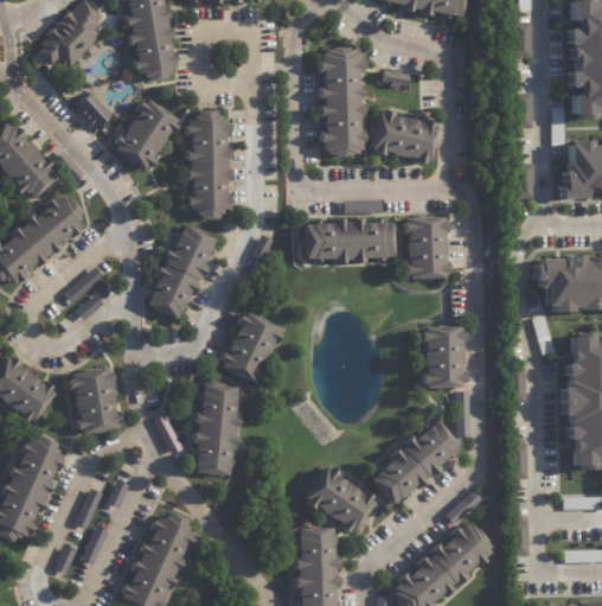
[(89,0),(104,16),(100,20),(103,23),(97,29),(103,33),(71,65),(63,57),(61,59),(58,57),(52,63),(51,61),(49,64),(42,57),(44,53),(40,51),(45,45),(43,43),(49,36),(46,33),(70,10),(74,12),(84,0),(89,0)]
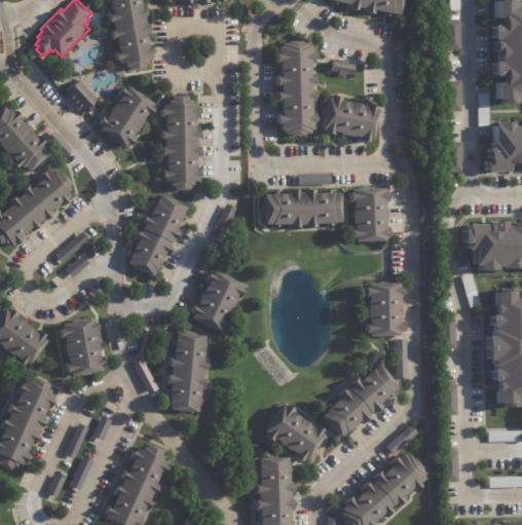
[(142,0),(144,6),(149,6),(150,14),(147,15),(148,25),(151,24),(153,35),(149,35),(150,45),(154,44),(156,53),(154,54),(154,58),(149,59),(149,63),(146,63),(147,66),(146,66),(146,68),(133,70),(133,69),(132,69),(131,66),(127,66),(126,63),(121,64),(121,60),(120,60),(118,51),(121,51),(119,40),(116,41),(114,30),(116,30),(115,22),(113,22),(112,12),(114,12),(113,1),(109,2),(108,0),(142,0)]
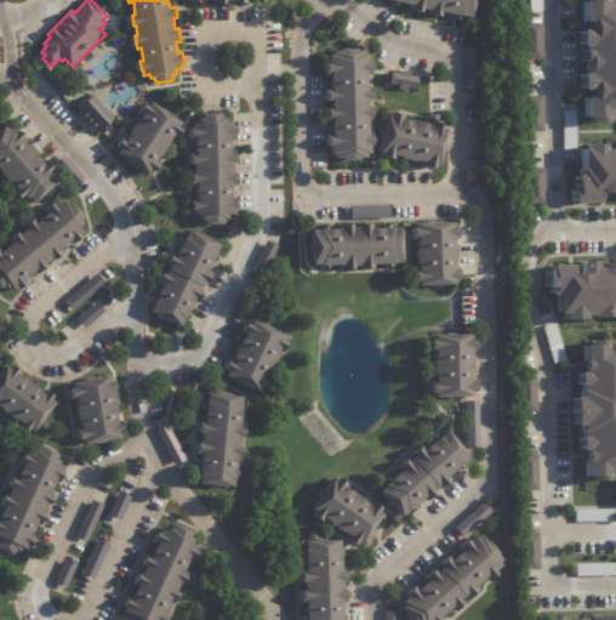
[(478,0),(478,5),(474,4),(472,16),(467,15),(466,20),(458,17),(460,15),(445,11),(444,16),(432,12),(433,10),(427,9),(426,11),(412,9),(412,4),(404,1),(403,5),(400,5),(401,1),(397,0),(478,0)]
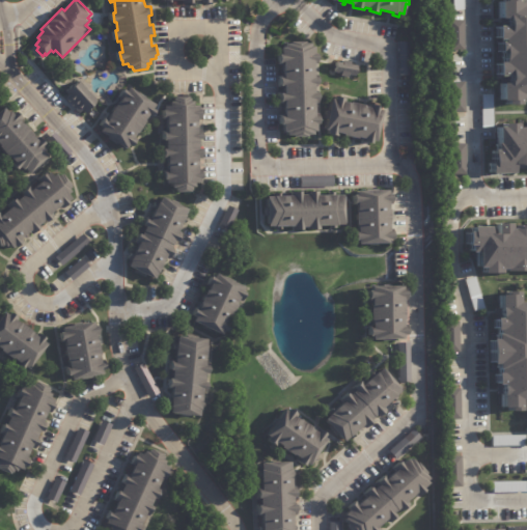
[(495,1),(496,24),(491,24),(491,36),(497,36),(497,60),(492,60),(493,73),(501,73),(502,101),(526,100),(526,1),(521,2),(521,0),(502,0),(502,1),(495,1)]
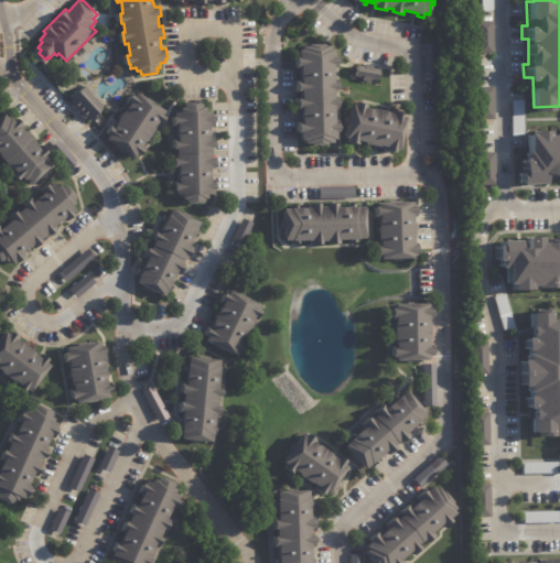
[(340,63),(340,67),(334,67),(334,79),(340,78),(340,89),(335,89),(335,97),(341,96),(341,108),(335,108),(335,120),(341,120),(341,130),(336,130),(336,139),(334,139),(334,142),(327,142),(327,143),(313,143),(313,142),(307,142),(307,139),(302,139),(302,131),(300,131),(300,121),(303,121),(303,109),(300,109),(300,98),(302,98),(302,89),(299,89),(299,80),(302,80),(302,67),(299,67),(298,56),(301,56),(301,49),(304,49),(304,44),(311,44),(311,43),(326,43),(326,44),(332,44),(332,47),(335,47),(335,56),(340,56),(340,63)]
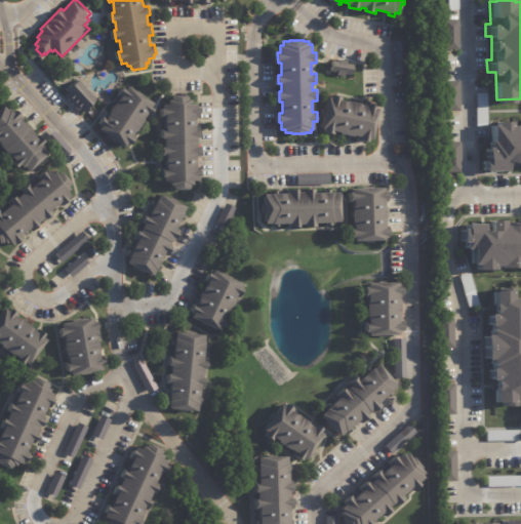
[(349,61),(349,63),(356,64),(354,74),(348,73),(347,75),(339,74),(339,71),(333,70),(335,61),(342,62),(342,58),(349,61)]
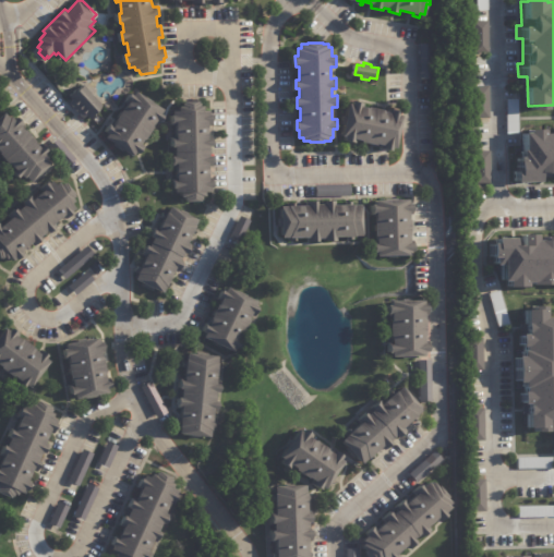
[(86,118),(85,118),(71,103),(73,100),(69,96),(80,86),(81,88),(85,84),(105,106),(99,110),(101,111),(93,119),(88,114),(86,118)]
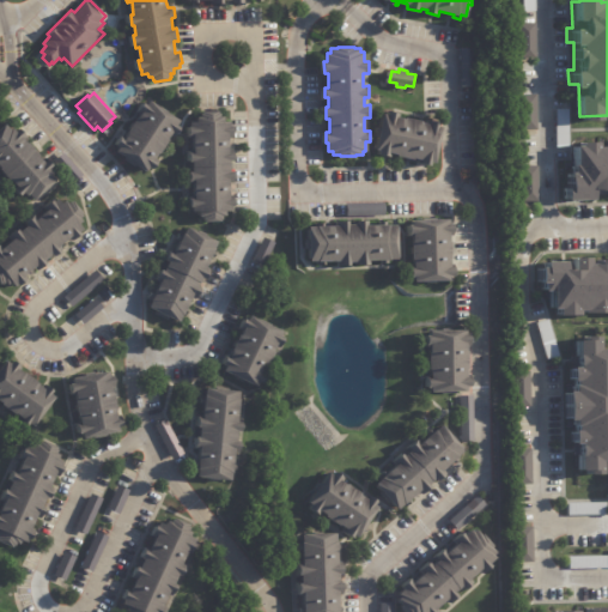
[(178,132),(176,137),(171,133),(168,139),(170,140),(160,153),(158,153),(156,157),(159,159),(152,169),(149,167),(146,173),(116,151),(120,146),(116,144),(122,135),(125,138),(129,132),(128,131),(137,117),(138,119),(143,113),(139,110),(145,102),(149,104),(151,101),(180,121),(177,125),(182,128),(178,132)]
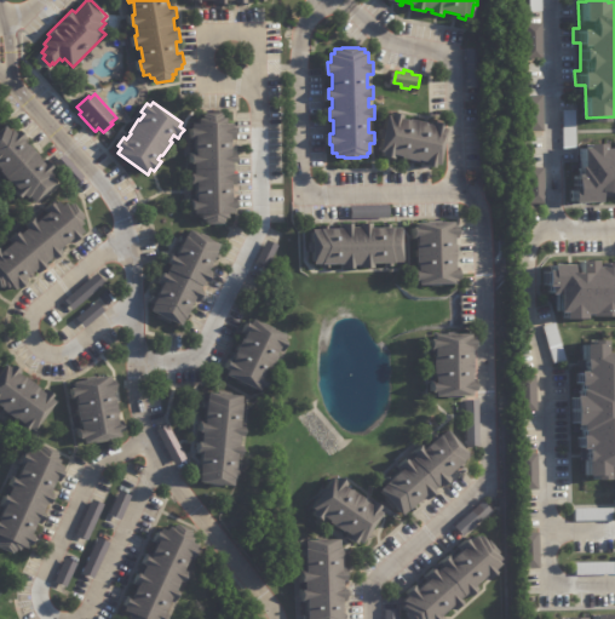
[(402,119),(408,120),(408,118),(426,122),(425,124),(432,125),(434,121),(444,124),(443,127),(447,129),(444,139),(448,141),(444,154),(441,153),(438,165),(435,164),(434,167),(424,165),(425,161),(418,160),(418,161),(400,158),(400,156),(396,155),(395,159),(383,156),(384,153),(379,152),(386,115),(391,116),(392,112),(402,114),(401,119),(402,119)]
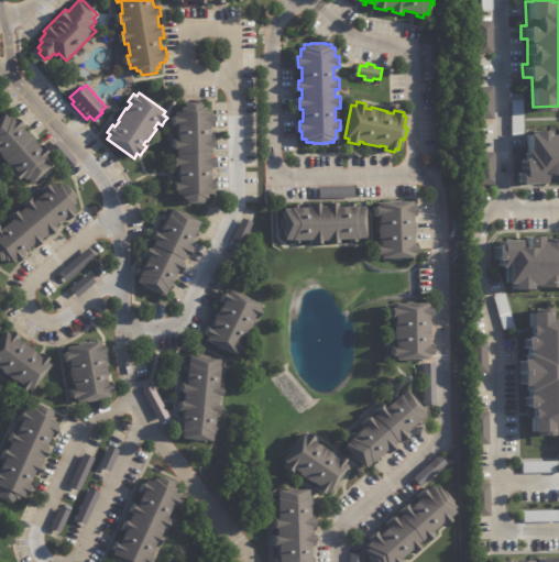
[(217,114),(217,125),(211,125),(211,138),(217,138),(217,149),(214,149),(214,157),(219,157),(219,168),(214,168),(214,179),(218,179),(218,189),(216,189),(216,194),(210,194),(210,198),(206,198),(206,201),(205,201),(205,204),(190,204),(190,202),(189,202),(189,199),(185,199),(185,195),(179,195),(179,190),(177,190),(177,182),(181,182),(182,169),(177,169),(177,157),(179,157),(179,149),(175,149),(175,141),(181,141),(181,128),(176,128),(177,116),(178,116),(178,112),(184,112),(184,107),(187,107),(187,105),(189,105),(189,102),(204,102),(204,105),(205,105),(205,107),(208,107),(208,111),(215,111),(215,114),(217,114)]
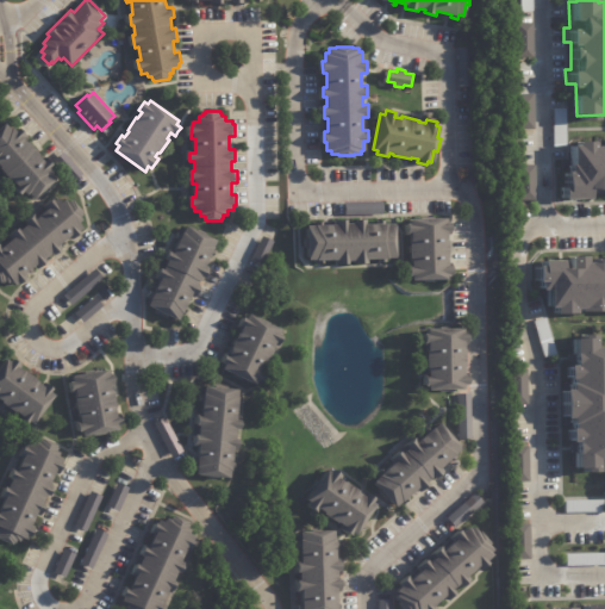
[(25,132),(29,136),(25,140),(27,142),(29,141),(41,155),(39,155),(44,160),(47,157),(54,165),(50,168),(52,172),(51,173),(56,179),(35,199),(29,193),(27,194),(24,191),(20,194),(14,187),(16,186),(0,168),(0,126),(5,123),(11,129),(13,126),(16,130),(20,126),(25,132)]
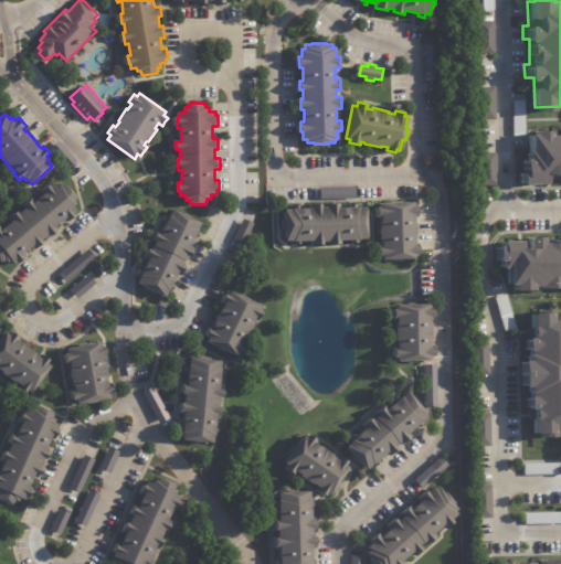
[(526,134),(536,134),(536,129),(550,129),(550,134),(560,134),(560,176),(546,177),(546,182),(521,182),(520,156),(526,156),(526,134)]
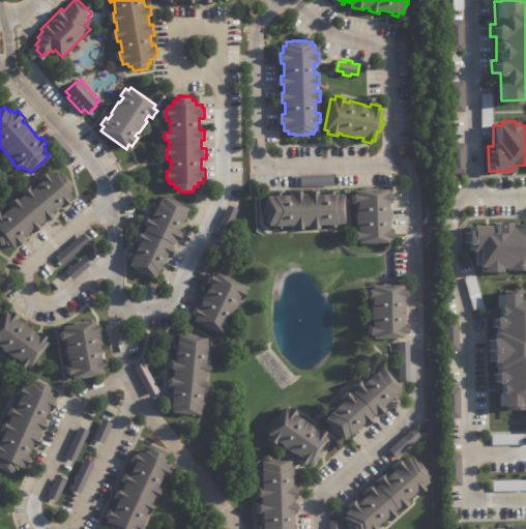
[(66,204),(63,207),(61,204),(60,204),(61,205),(58,207),(58,206),(53,210),(56,214),(48,222),(46,219),(38,225),(40,227),(33,233),(31,230),(23,236),(26,240),(18,246),(17,245),(13,247),(9,243),(5,246),(4,244),(2,246),(1,244),(0,244),(0,211),(2,213),(11,206),(9,203),(16,198),(18,200),(25,195),(23,192),(31,185),(33,187),(42,180),(40,178),(47,173),(48,174),(50,172),(53,176),(57,173),(59,175),(61,173),(62,174),(63,173),(72,184),(71,185),(71,186),(69,187),(71,190),(68,194),(72,198),(69,201),(70,202),(66,204)]
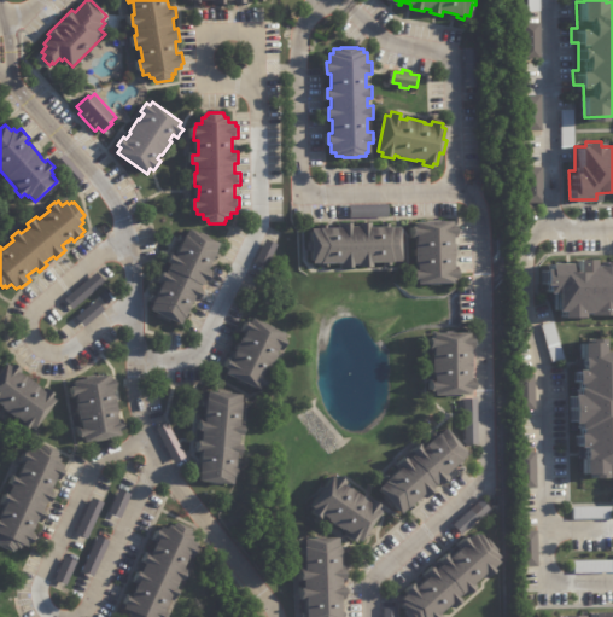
[(372,226),(400,226),(400,237),(403,237),(404,250),(402,250),(402,257),(400,258),(401,260),(393,260),(393,265),(386,265),(385,261),(372,261),(372,266),(360,266),(360,263),(351,263),(351,267),(340,267),(340,262),(328,262),(328,266),(321,266),(321,262),(317,262),(309,262),(309,227),(339,226),(339,221),(350,221),(350,225),(358,225),(358,221),(371,221),(371,226),(372,226)]
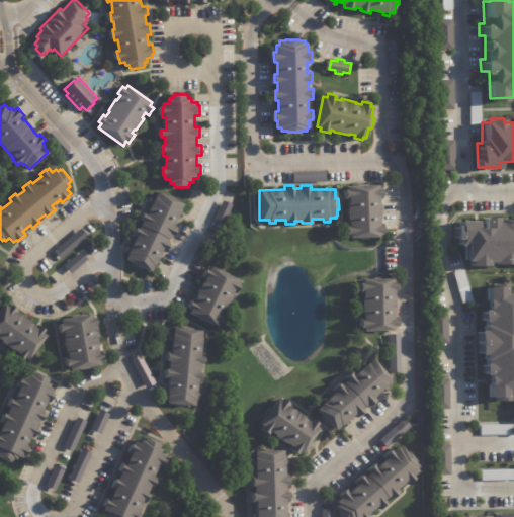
[(383,195),(383,198),(379,198),(379,202),(381,202),(381,218),(380,218),(380,223),(384,223),(384,233),(380,233),(380,236),(350,237),(350,233),(347,233),(347,224),(350,224),(350,219),(349,219),(348,204),(349,204),(349,199),(347,199),(346,188),(349,187),(348,185),(379,185),(379,188),(383,187),(383,195)]
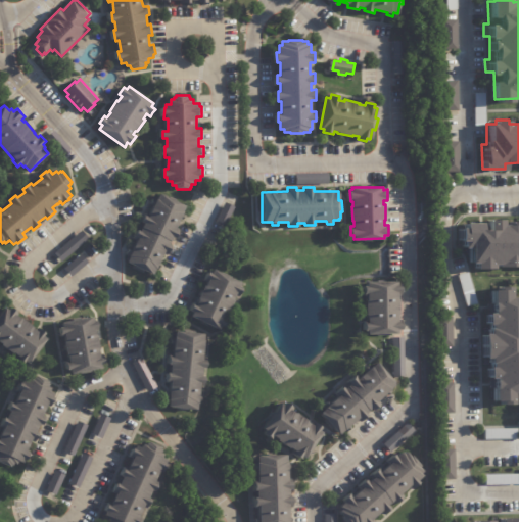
[(189,214),(186,220),(182,218),(177,227),(182,229),(177,238),(174,237),(170,244),(173,246),(169,254),(166,252),(153,274),(148,271),(147,273),(137,268),(137,267),(129,262),(132,255),(131,255),(138,240),(135,238),(140,229),(141,230),(145,223),(142,222),(146,215),(149,216),(161,193),(187,206),(185,210),(189,214)]
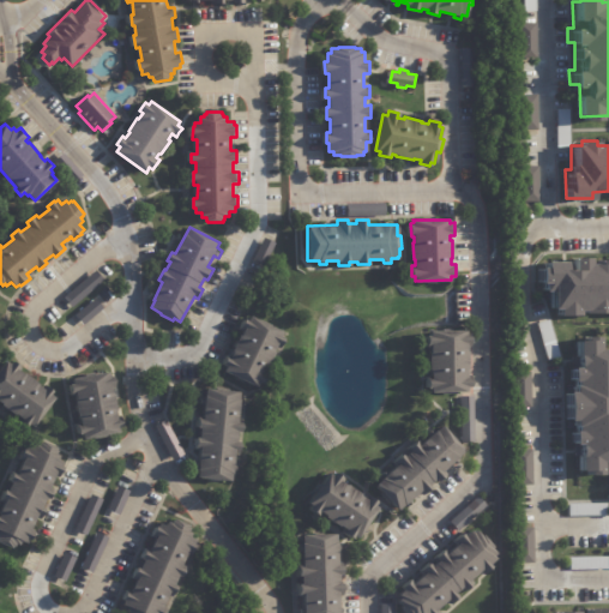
[(544,259),(556,258),(556,253),(572,253),(572,259),(585,258),(585,252),(604,252),(604,259),(608,259),(608,304),(567,306),(567,311),(541,311),(540,282),(546,282),(544,259)]
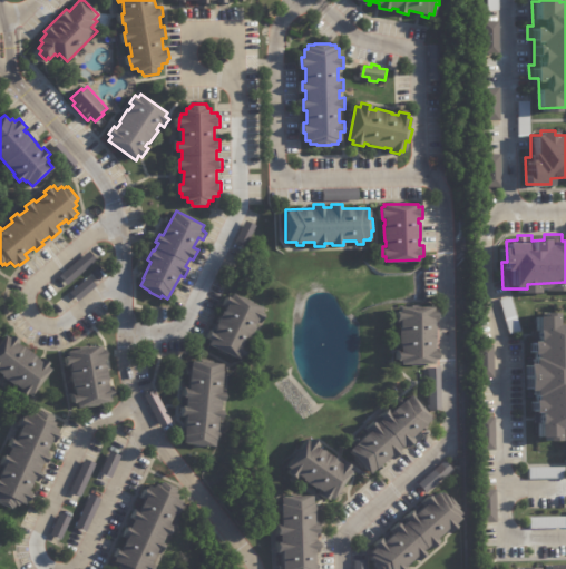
[(64,280),(94,254),(98,260),(68,285),(64,280)]
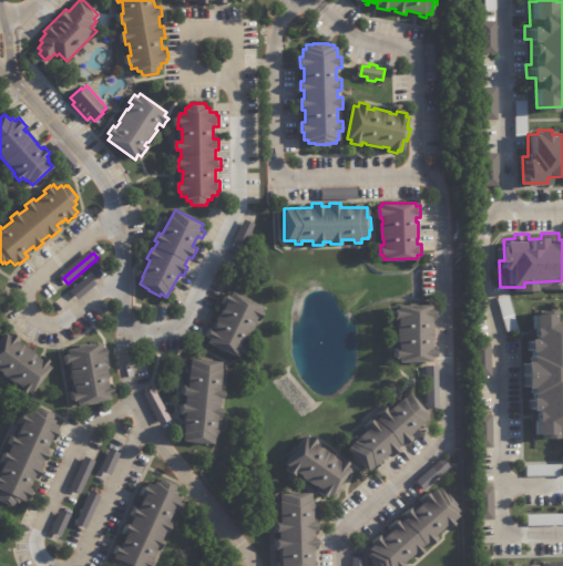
[(91,276),(98,284),(79,299),(71,290),(90,275),(91,276)]
